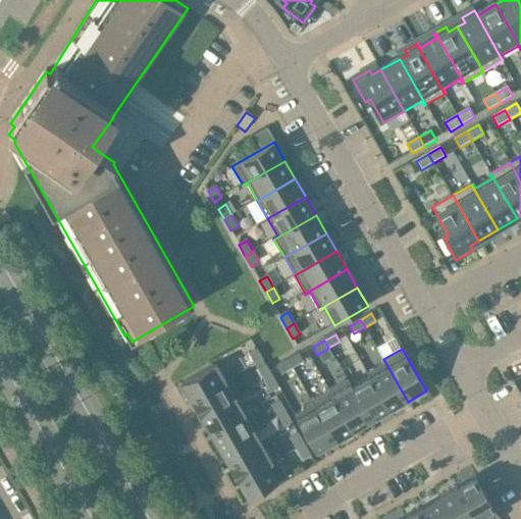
[(257,350),(249,354),(255,365),(263,361),(257,350)]
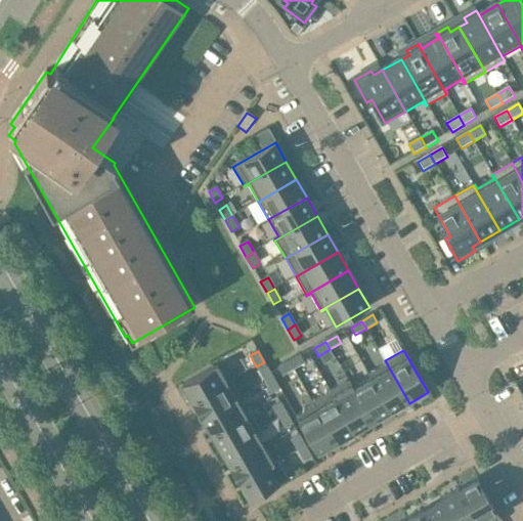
[(305,363),(300,356),(290,362),(294,371),(305,363)]
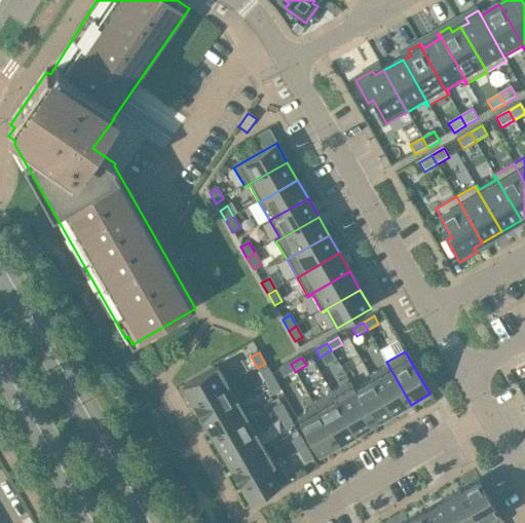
[(411,405),(386,362),(385,363),(388,367),(370,376),(392,415),(411,405)]
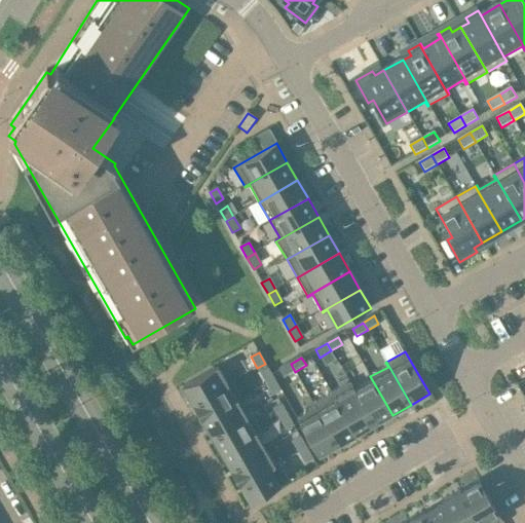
[(295,372),(291,364),(279,370),(284,378),(295,372)]
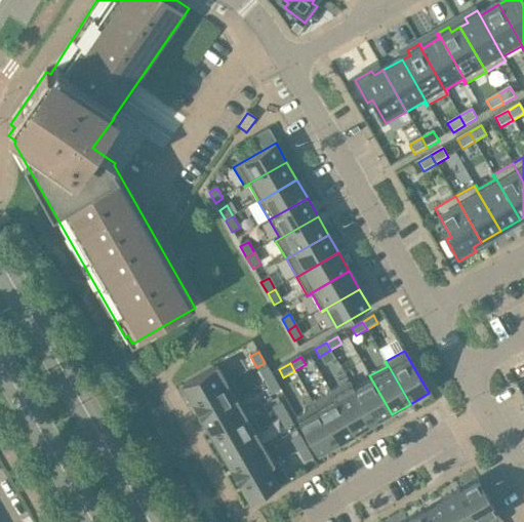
[(193,404),(232,382),(232,380),(228,384),(217,367),(183,387),(193,404)]
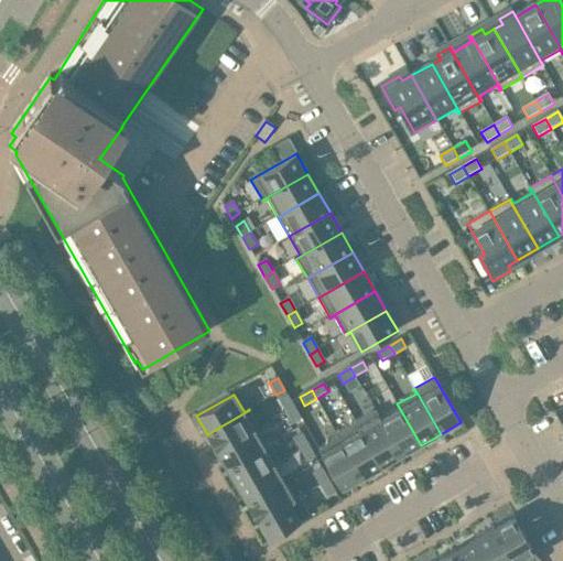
[(288,396),(280,400),(287,412),(294,408),(288,396)]
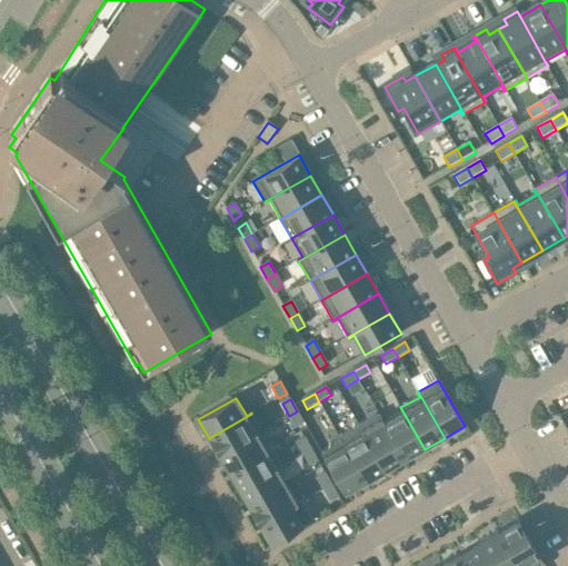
[(425,449),(400,407),(399,408),(402,413),(385,423),(379,414),(378,415),(405,460),(425,449)]
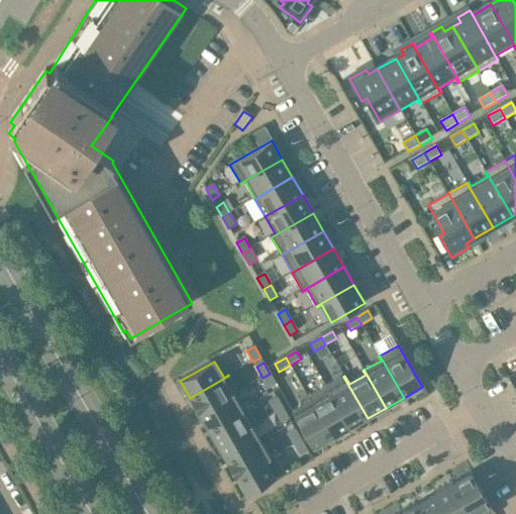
[(276,385),(270,374),(263,378),(269,389),(276,385)]
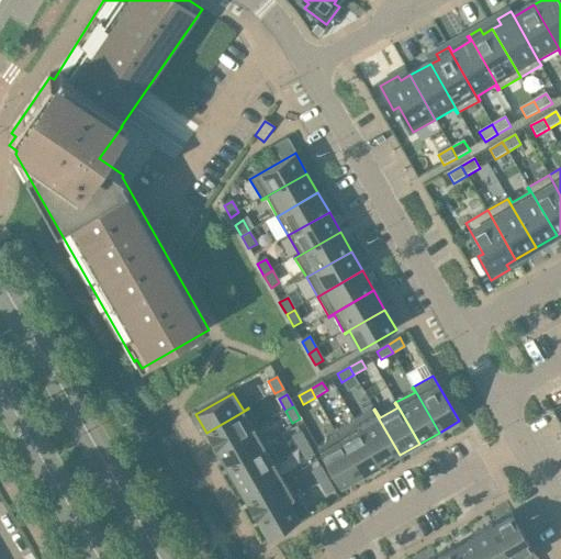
[(216,450),(258,426),(248,409),(206,433),(216,450)]
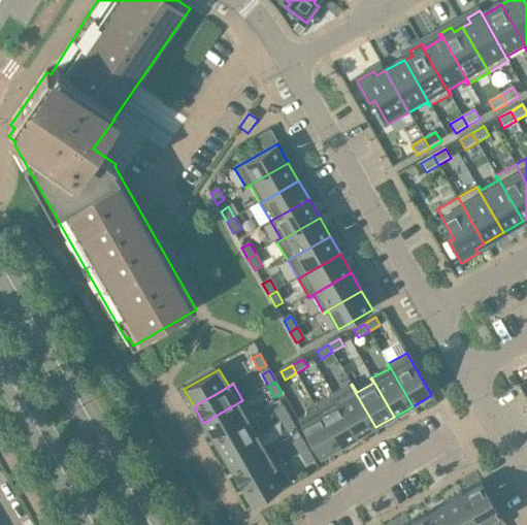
[(375,427),(351,385),(333,395),(357,437),(375,427)]
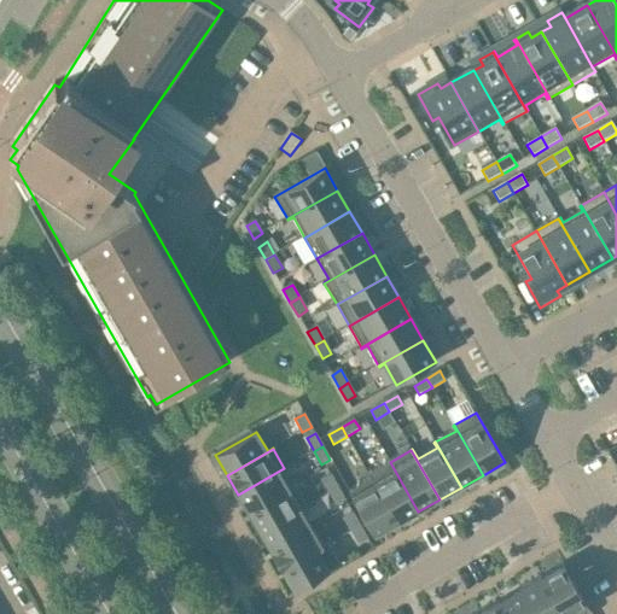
[(418,512),(390,462),(368,474),(397,524),(418,512)]
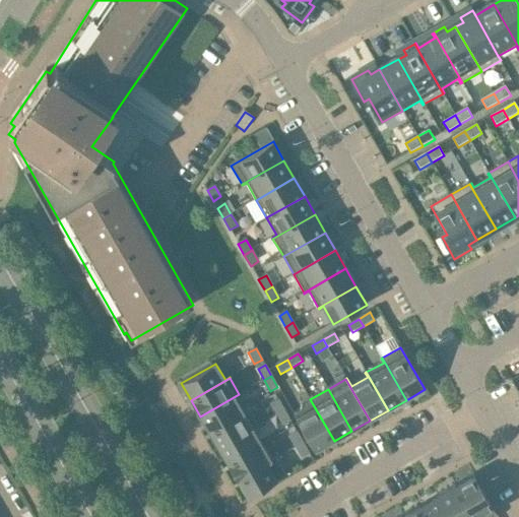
[(209,433),(248,410),(248,409),(244,412),(236,397),(240,395),(239,394),(200,416),(209,433)]
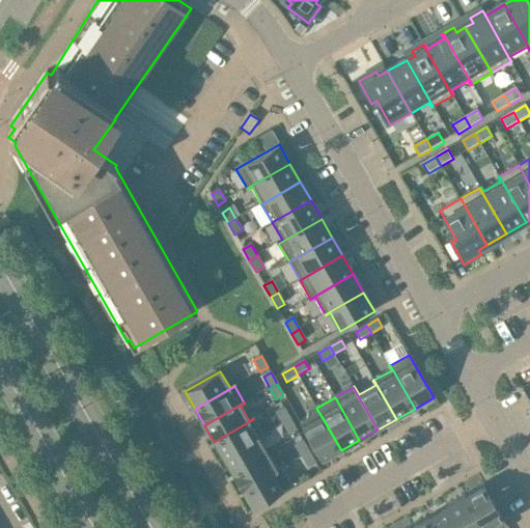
[(341,450),(316,408),(315,409),(318,413),(300,423),(322,462),(341,450)]
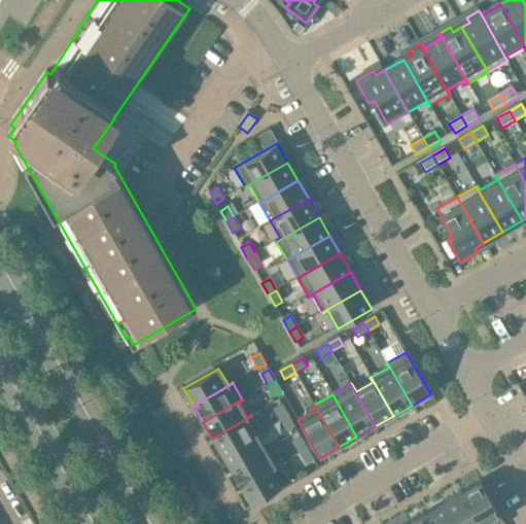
[(275,410),(281,421),(288,417),(282,406),(275,410)]
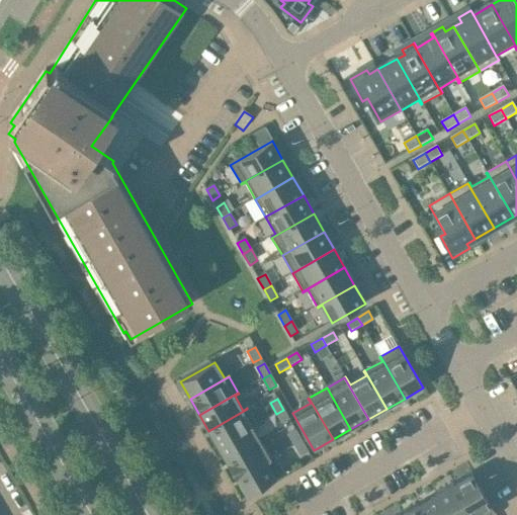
[(219,447),(257,425),(247,409),(208,431),(219,447)]
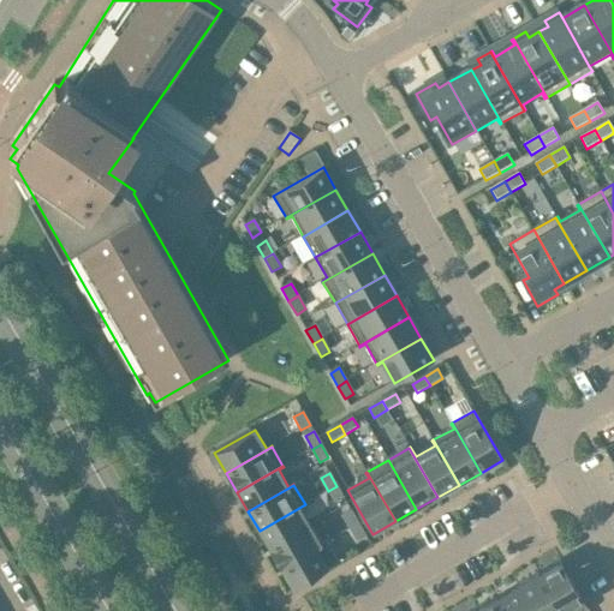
[(344,498),(337,486),(328,491),(335,504),(344,498)]
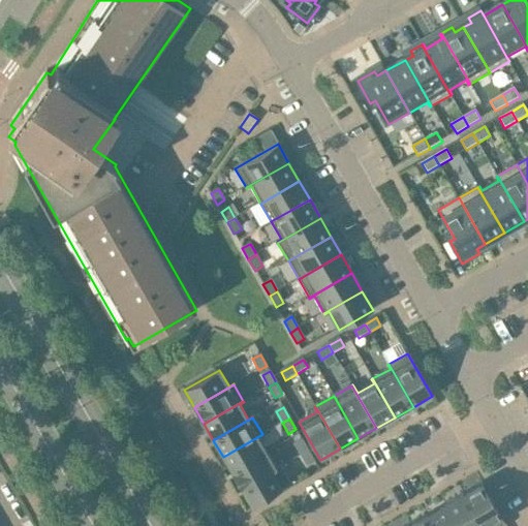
[(233,473),(268,453),(258,437),(262,435),(262,434),(223,457),(233,473)]
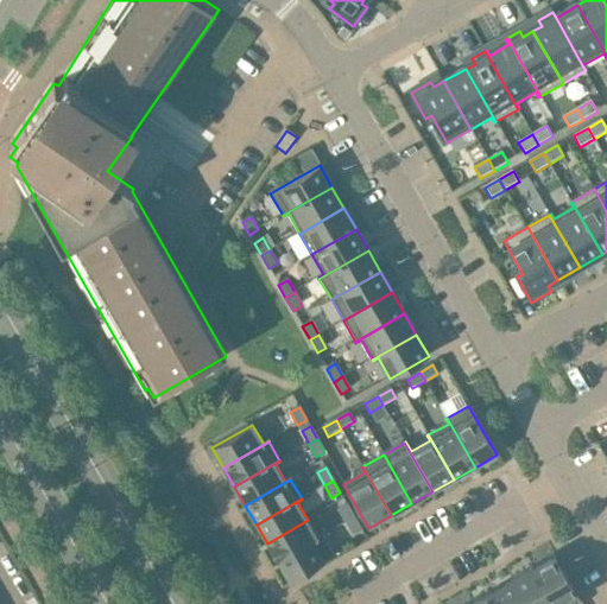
[(339,510),(346,523),(355,519),(347,506),(339,510)]
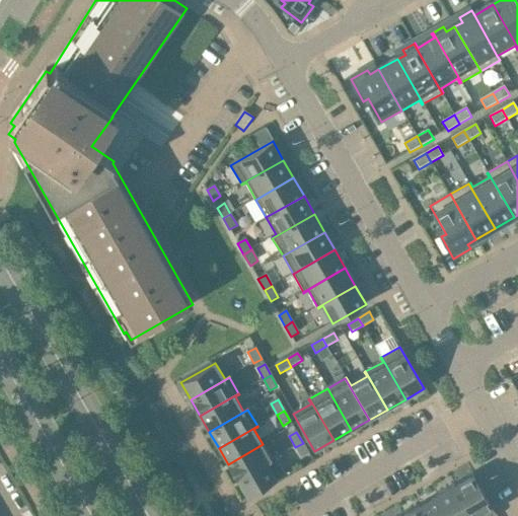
[(309,453),(303,443),(295,447),(301,458),(309,453)]
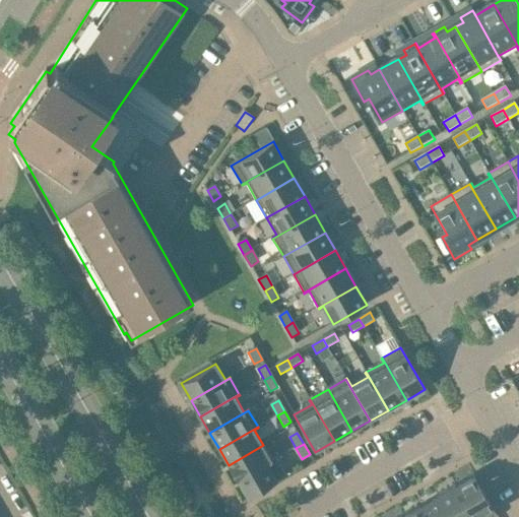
[(238,481),(276,459),(276,458),(271,460),(263,445),(229,465),(238,481)]
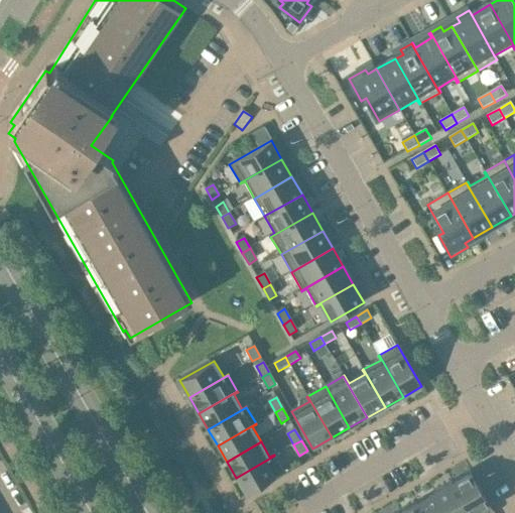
[(284,473),(274,456),(236,478),(245,494),(284,473)]
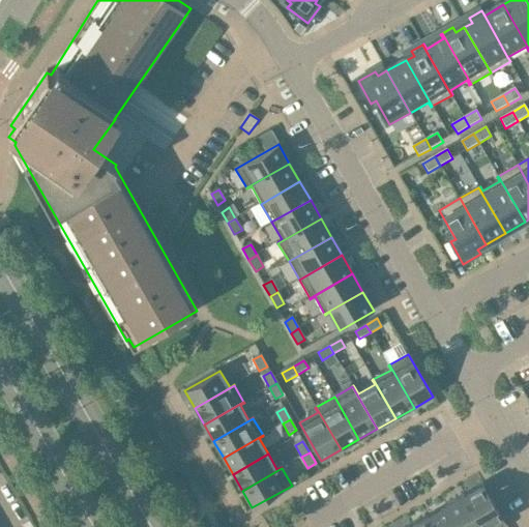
[(483,485),(464,496),(481,526),(507,526),(483,485)]
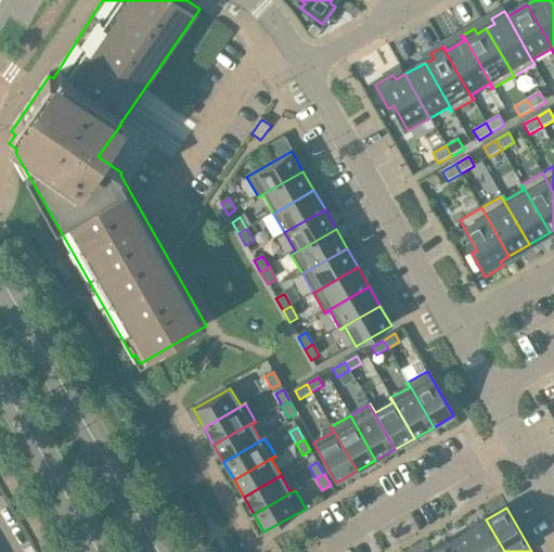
[(479,524),(467,530),(479,551),(504,551),(486,520),(479,524)]
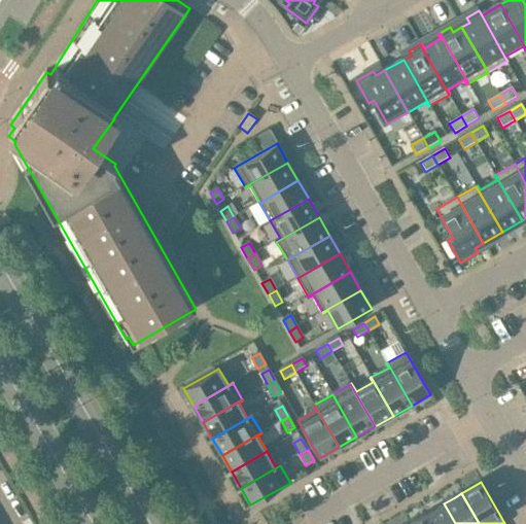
[(455,523),(444,503),(425,514),(430,523),(455,523)]
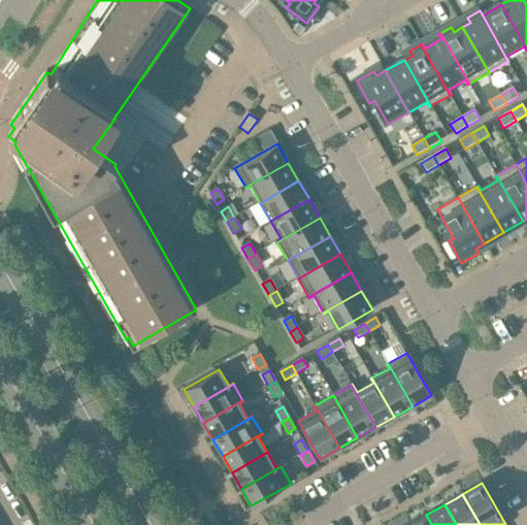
[(431,524),(426,515),(409,524),(431,524)]
